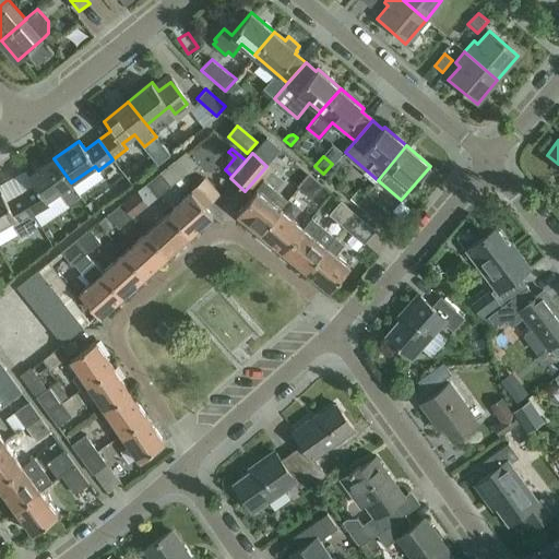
[(54,158),(28,176),(35,186),(22,193),(40,225),(42,225),(34,213),(49,204),(46,200),(58,191),(67,204),(80,195),(71,182),(54,158)]
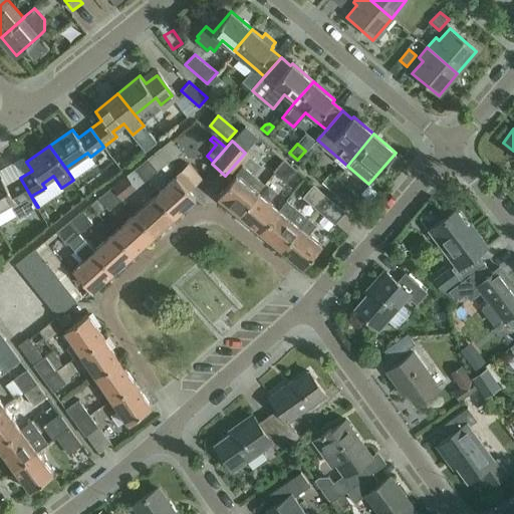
[(170,160),(160,148),(147,159),(157,171),(170,160)]
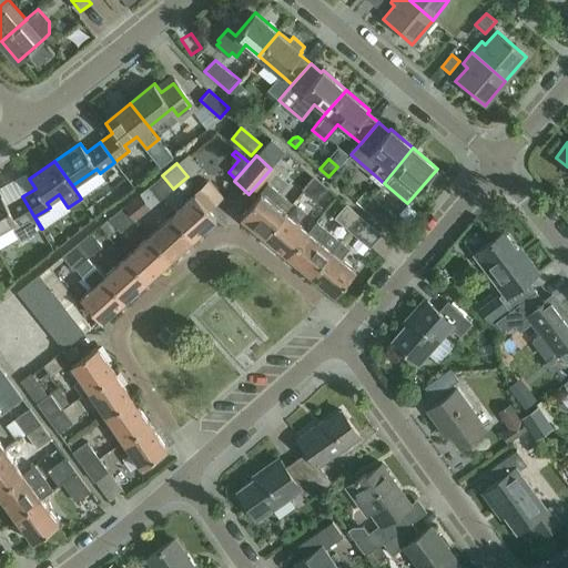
[(148,188),(159,201),(173,189),(162,175),(148,188)]
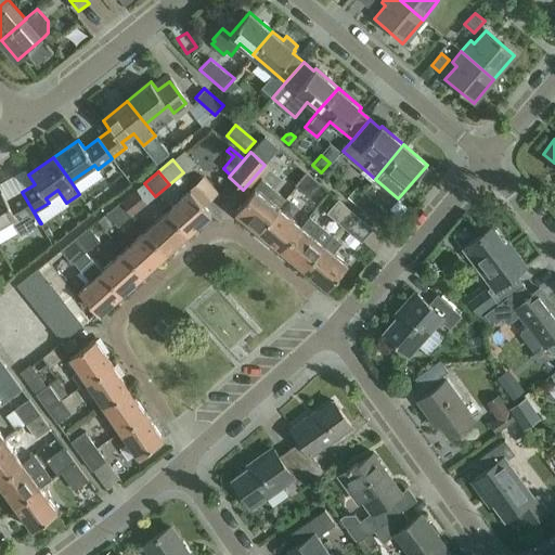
[(307,173),(296,185),(309,197),(320,184),(307,173)]
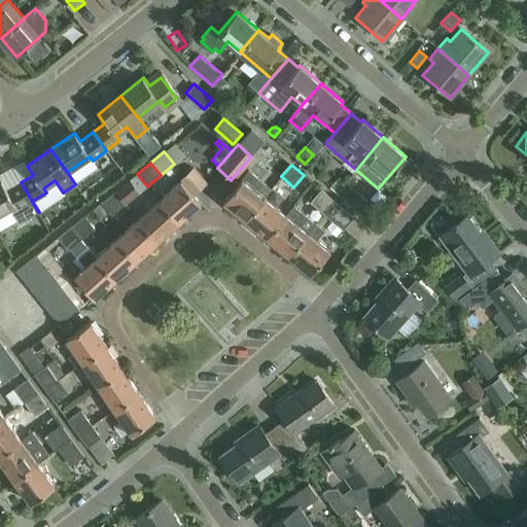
[(248,171),(241,178),(222,202),(245,220),(264,197),(270,189),(248,171)]
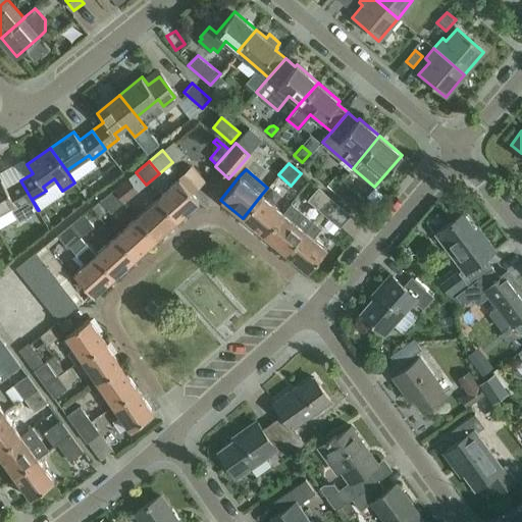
[(126,179),(113,190),(123,202),(137,193),(146,185),(136,172),(126,179)]
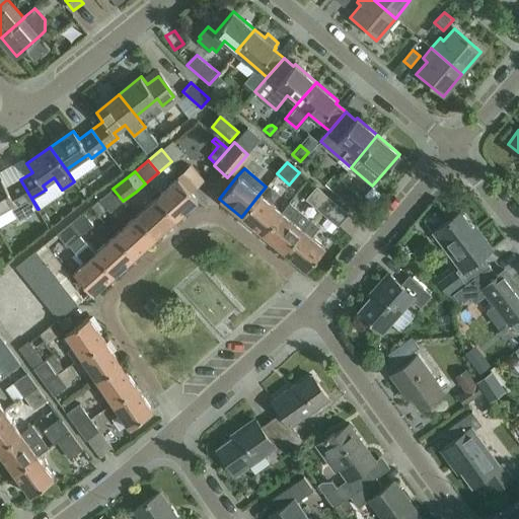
[(7,187),(2,177),(0,177),(0,210),(11,205),(19,220),(38,209),(20,179),(7,187)]
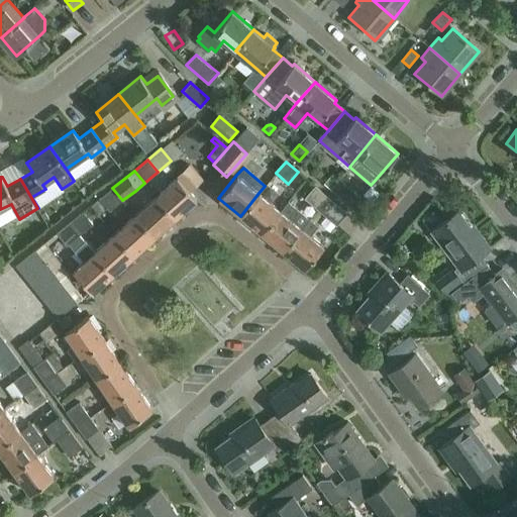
[(175,217),(195,198),(176,178),(156,196),(175,217)]
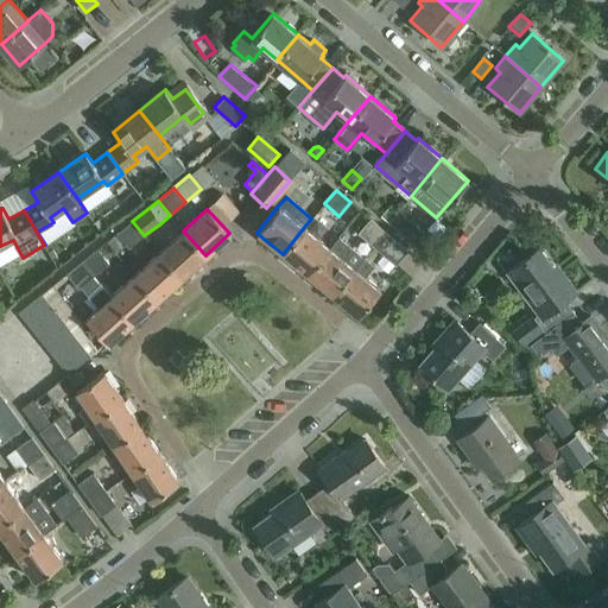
[(390,221),(415,242),(424,232),(399,210),(390,221)]
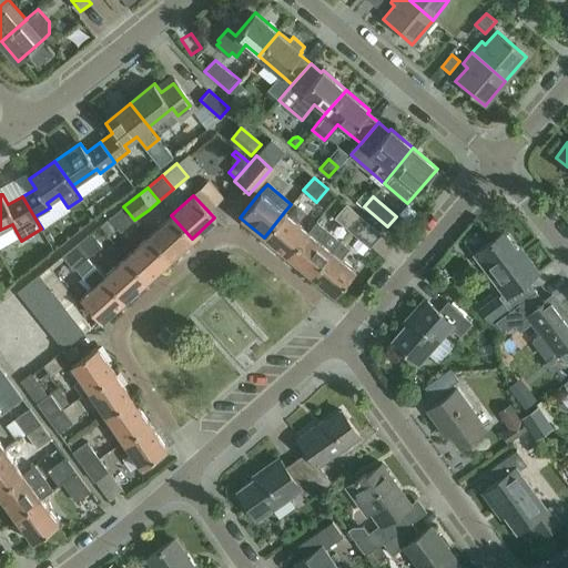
[(348,230),(359,216),(346,204),(334,217),(348,230)]
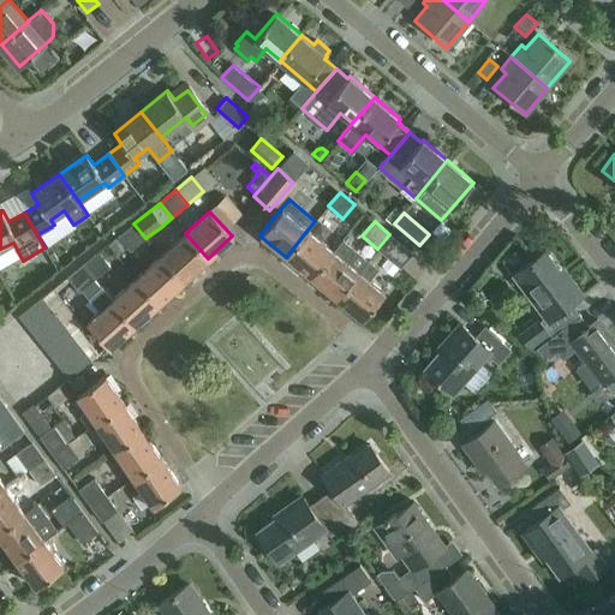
[(133,224),(118,236),(130,251),(145,238),(133,224)]
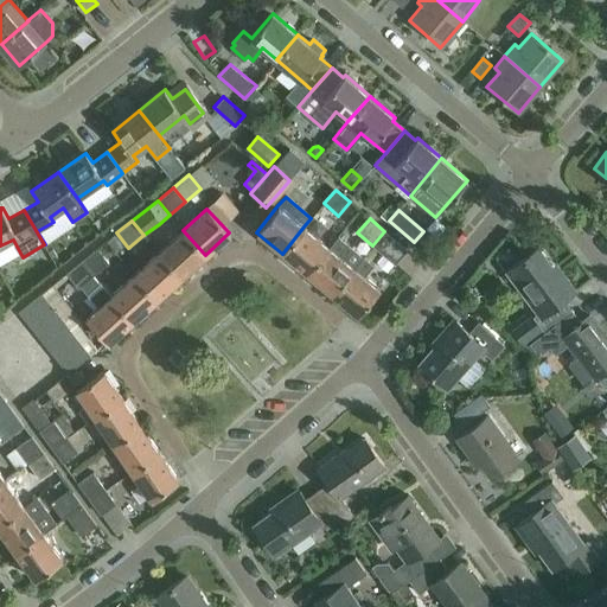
[(330,248),(304,227),(282,254),(307,274),(330,248)]
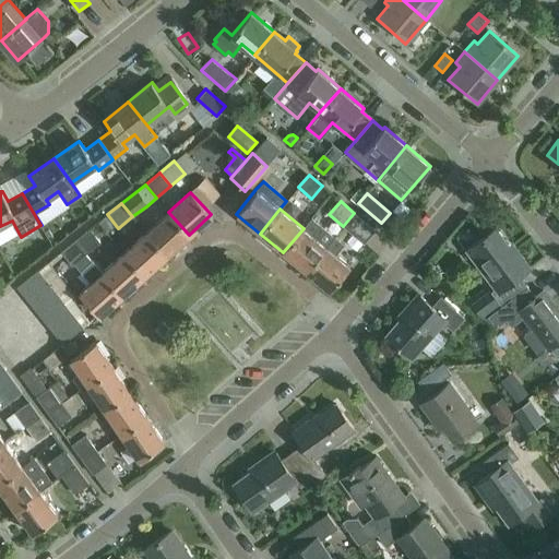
[(189,235),(168,212),(145,233),(167,256),(189,235)]
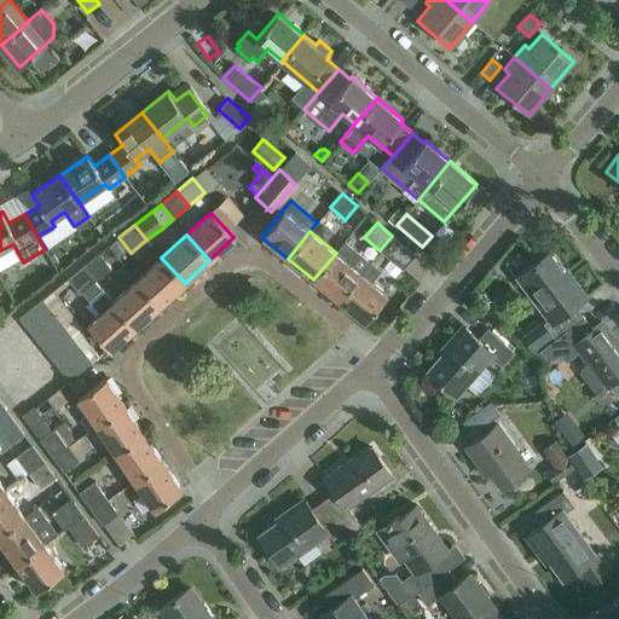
[(415,255),(392,236),(380,250),(403,270),(415,255)]
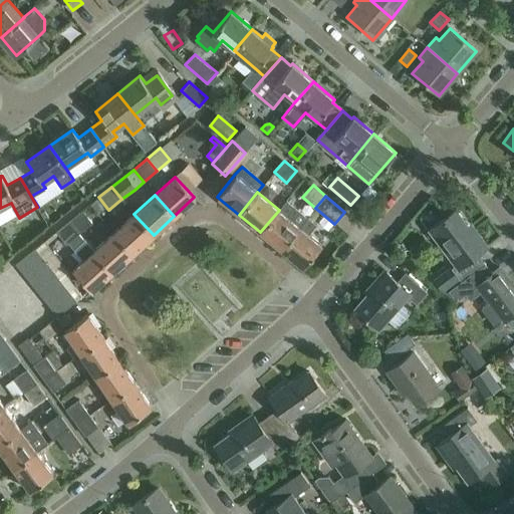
[(279,210),(260,232),(282,249),(300,227),(308,217),(287,200),(279,210)]
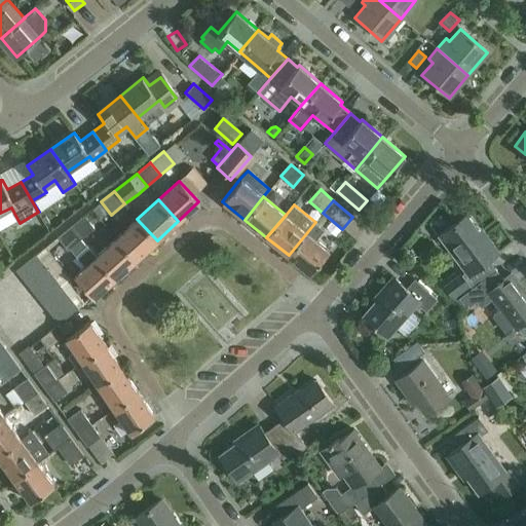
[(466,215),(440,235),(466,270),(462,273),(473,287),(496,269),(489,259),(496,254),(466,215)]
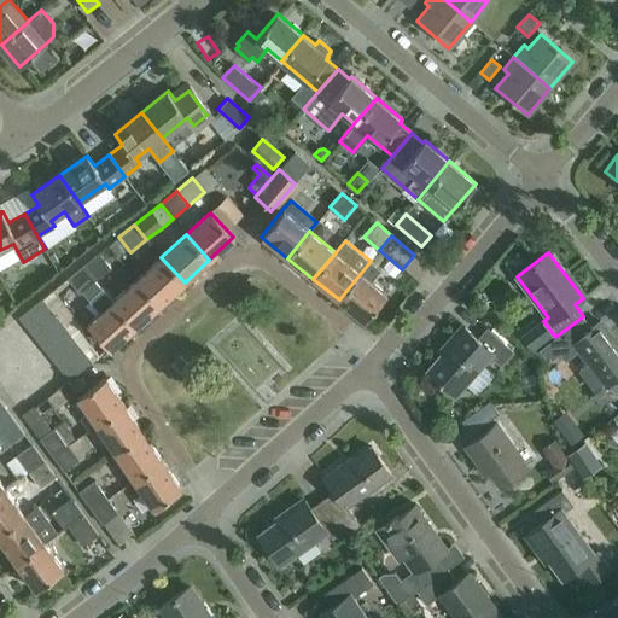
[(81,267),(94,281),(110,269),(104,262),(98,254),(81,267)]
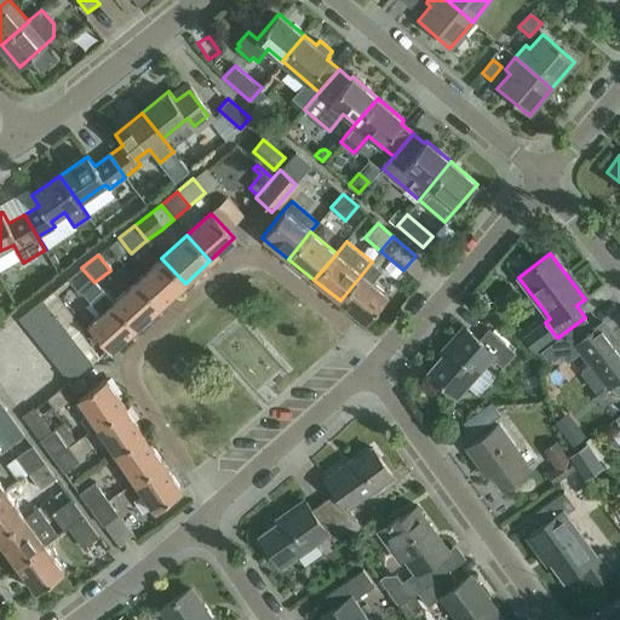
[(161,258),(137,281),(160,305),(185,283),(161,258)]
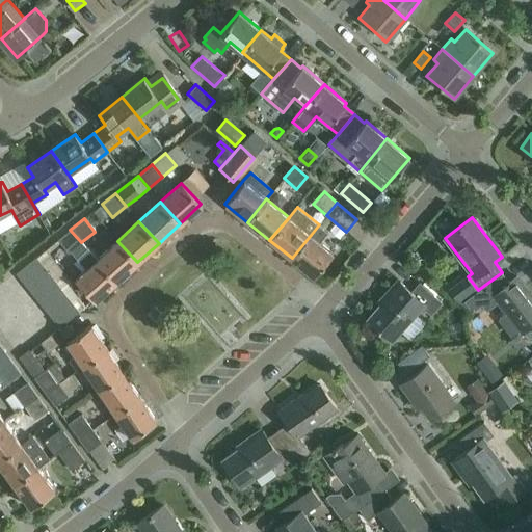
[(311,235),(292,258),(314,275),(333,253),(319,241),(327,231),(319,224),(311,235)]
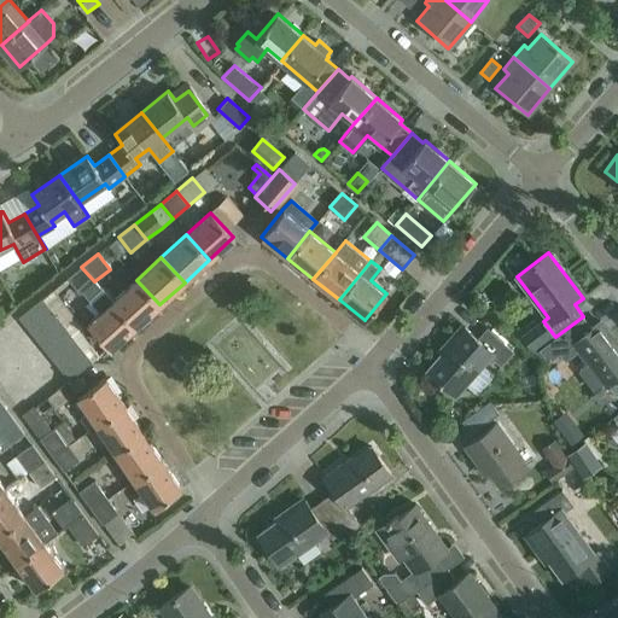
[(80,268),(65,279),(79,295),(80,292),(93,283),(94,281),(81,267),(80,268)]
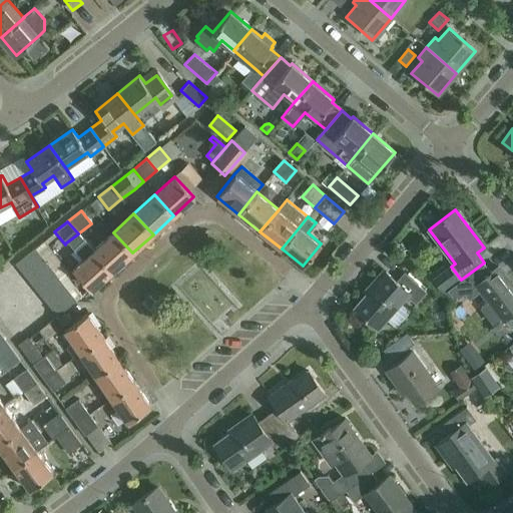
[(113,232),(93,250),(112,272),(132,252),(113,232)]
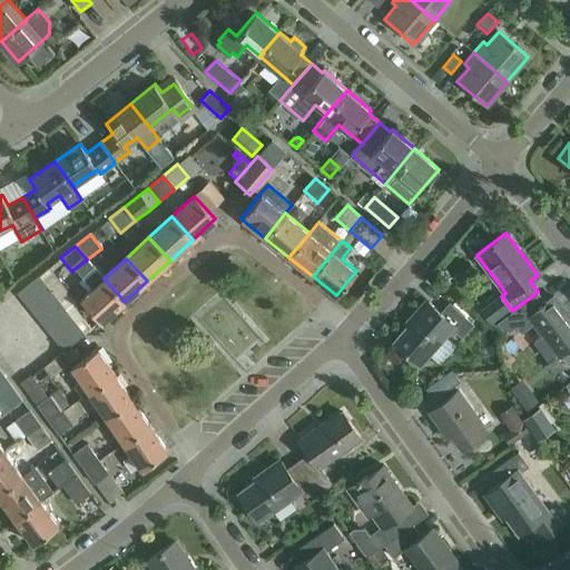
[(86,261),(74,269),(91,290),(80,300),(101,323),(125,302),(104,278),(92,266),(91,267),(86,261)]
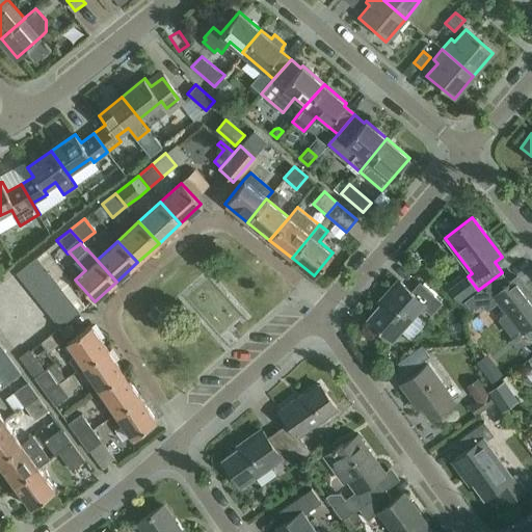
[(26,284),(46,268),(36,256),(17,271),(26,284)]
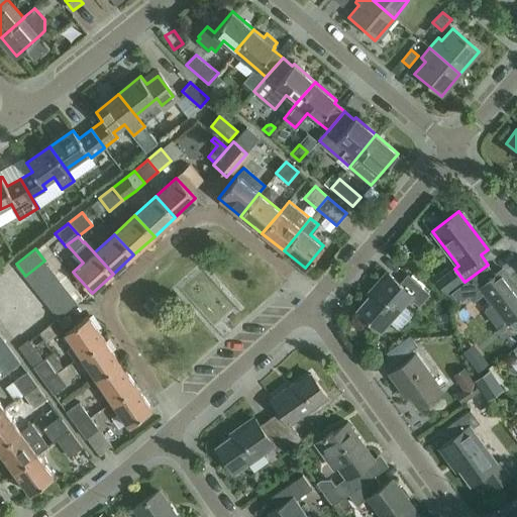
[(44,261),(25,276),(33,286),(54,271),(44,261)]
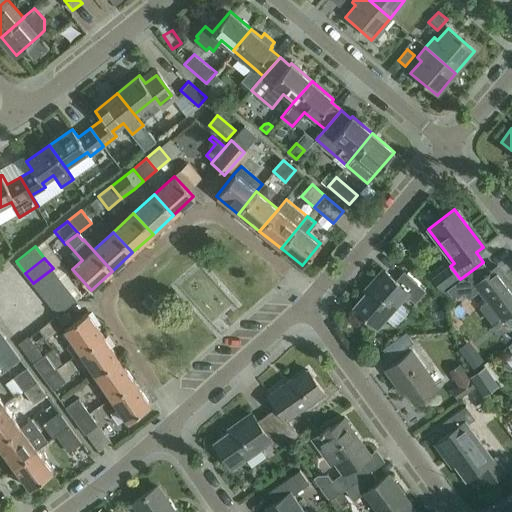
[(483,262),(460,279),(447,289),(455,300),(464,293),(468,298),(479,290),(488,301),(480,307),(492,323),(500,317),(502,320),(511,312),(511,285),(497,266),(491,272),(483,262)]
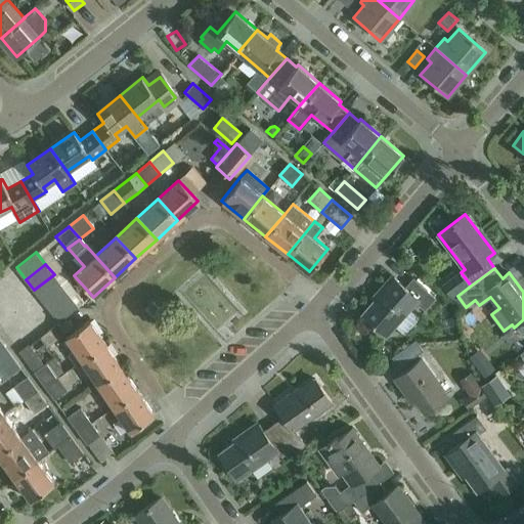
[(62,286),(54,274),(34,290),(43,301),(62,286)]
